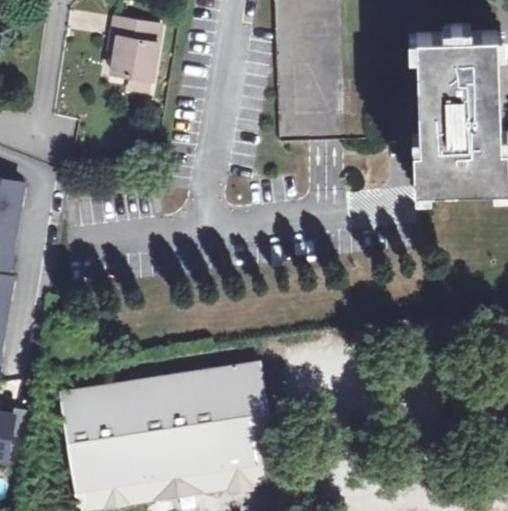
[(274,0),(279,140),(341,138),(371,137),(366,0),(274,0)]
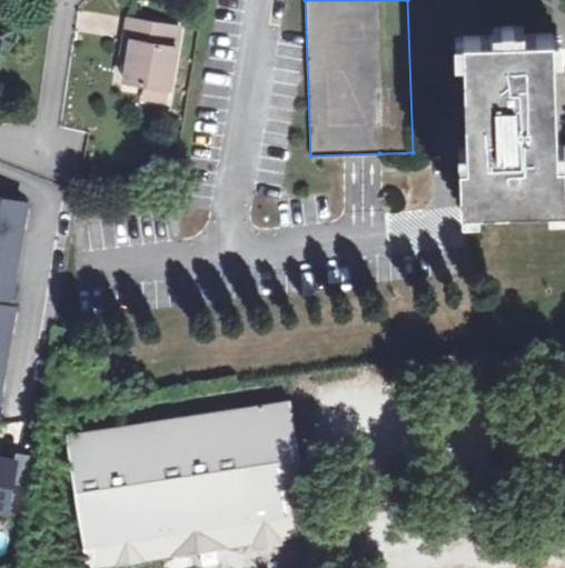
[(127,16),(122,37),(132,38),(129,53),(125,77),(168,85),(180,26),(127,16)]
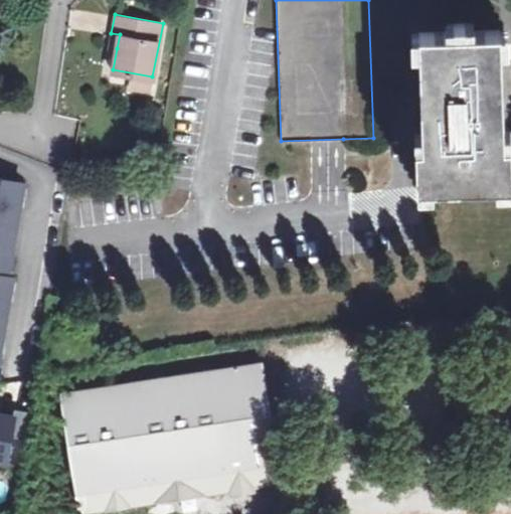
[(421,144),(415,144),(415,185),(510,181),(510,141),(502,141),(499,29),(417,32),(421,144)]
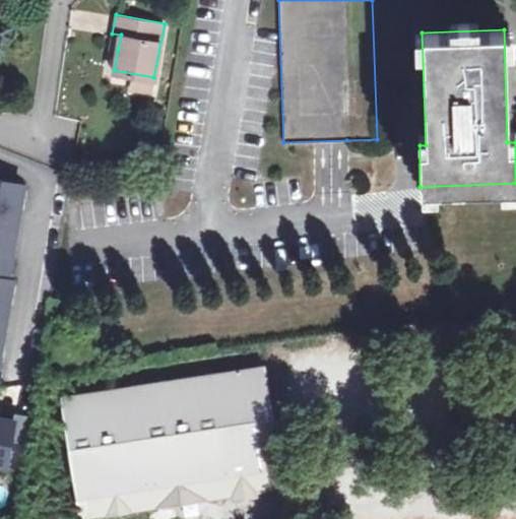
[(110,47),(118,49),(121,35),(112,34),(110,47)]
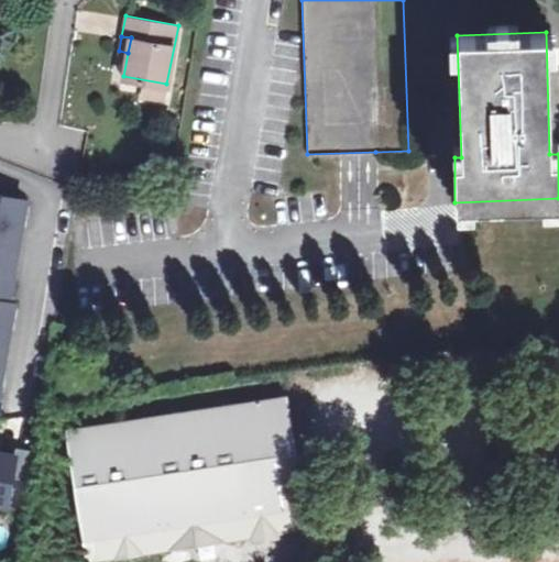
[(25,200),(0,196),(0,244),(17,248),(25,200)]
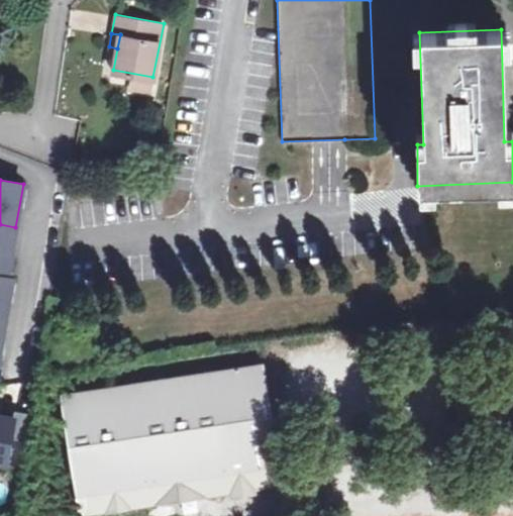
[(15,227),(0,224),(0,268),(8,270),(15,227)]
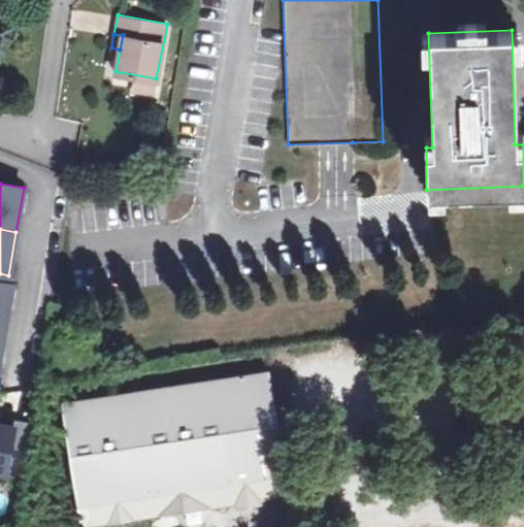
[(12,284),(0,282),(0,328),(5,329),(12,284)]
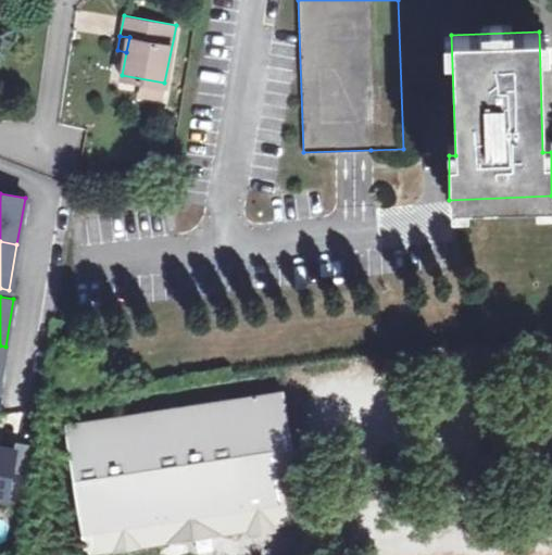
[(82,554),(97,554),(243,531),(242,522),(267,519),(268,527),(301,521),(279,391),(61,427),(82,554)]
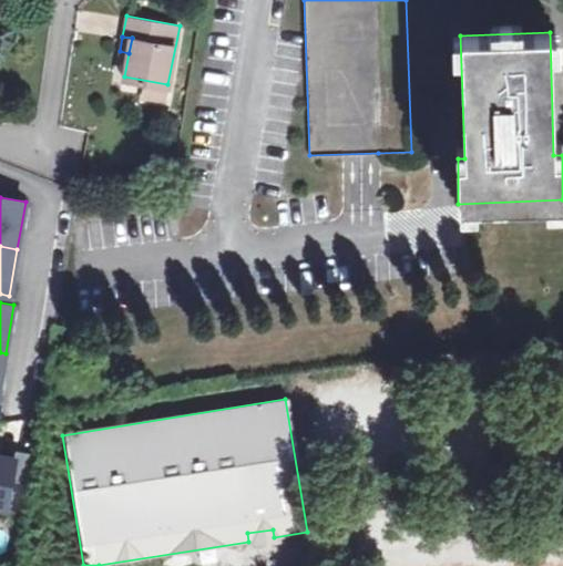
[(12,461),(0,459),(0,508),(6,510),(12,461)]
